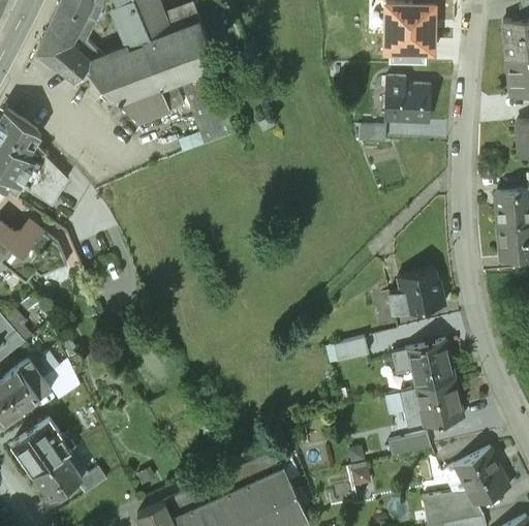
[(60,0),(36,53),(53,63),(76,82),(89,69),(91,66),(93,64),(72,45),(91,4),(89,0),(60,0)]
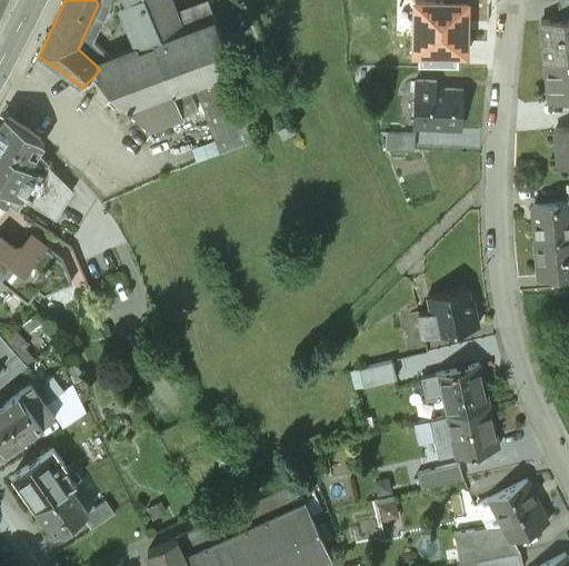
[(123,0),(127,5),(121,8),(138,46),(140,52),(162,45),(143,0),(123,0)]
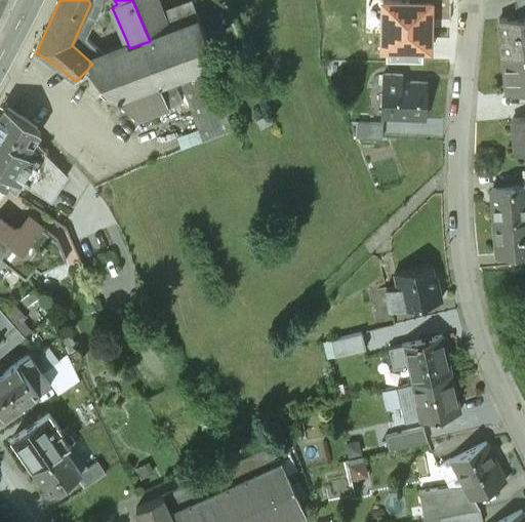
[(132,0),(150,41),(168,34),(154,0),(132,0)]
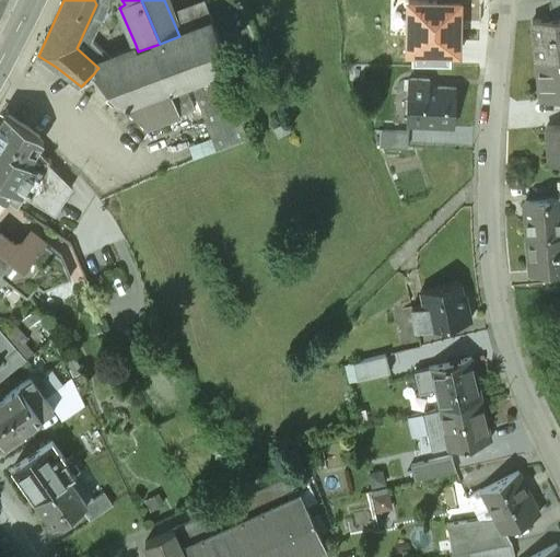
[(459,9),(435,8),(435,4),(407,4),(407,56),(411,56),(451,56),(458,57),(459,9)]
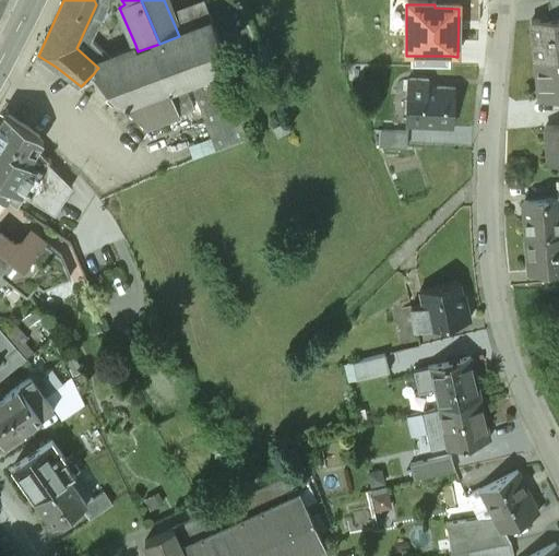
[(534,63),(558,60),(558,19),(552,21),(528,23),(534,63)]
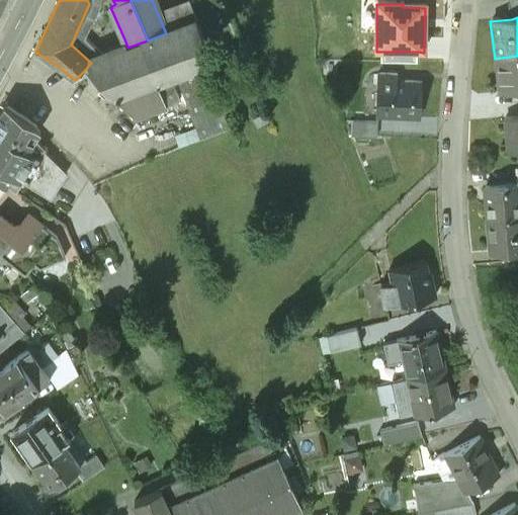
[(89,65),(87,68),(116,100),(170,80),(213,65),(196,21),(166,33),(148,40),(127,48),(125,41),(120,41),(111,47),(110,56),(89,65)]
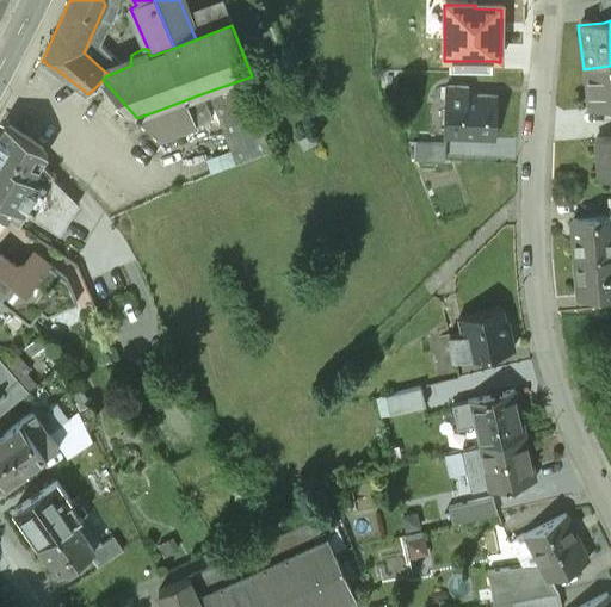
[(449,61),(449,75),(492,75),(492,61),(449,61)]
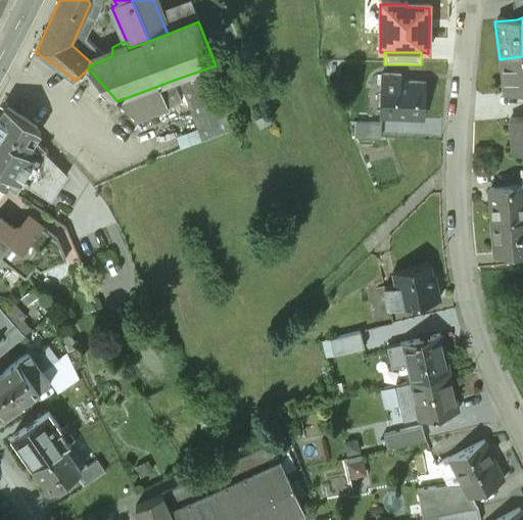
[(504,96),(522,93),(522,56),(500,59),(504,96)]
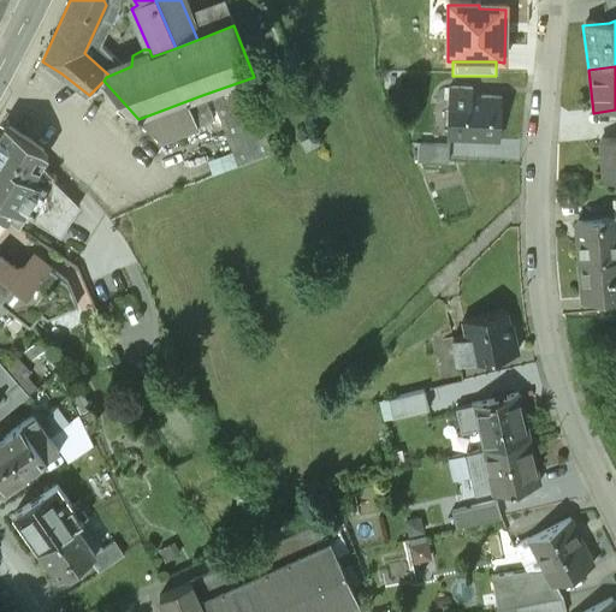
[(471,93),(449,91),(448,138),(497,142),(498,102),(469,101),(471,93)]
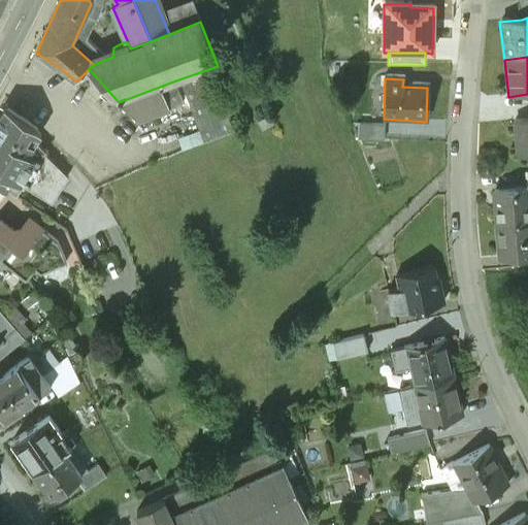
[(176,93),(173,81),(119,102),(138,124),(169,112),(164,98),(176,93)]
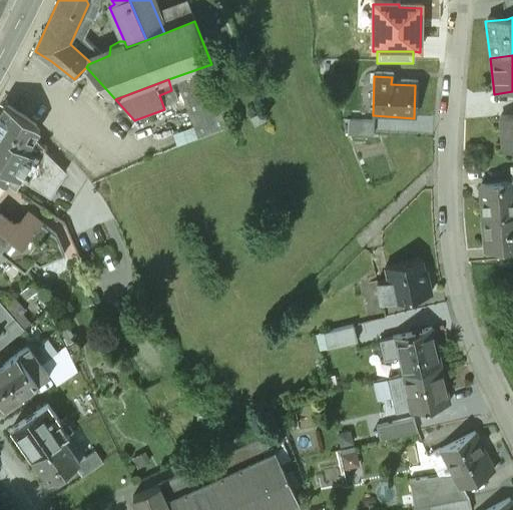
[(183,143),(222,129),(207,87),(184,96),(198,136),(183,142),(183,143)]
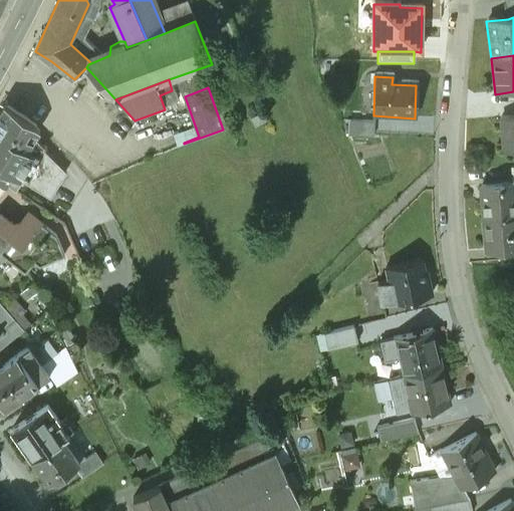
[(0,111),(0,182),(6,186),(18,194),(24,184),(50,199),(65,175),(52,167),(51,166),(52,161),(42,151),(37,152),(36,151),(36,150),(35,149),(34,149),(33,148),(32,148),(32,142),(40,132),(34,125),(4,105),(0,111)]
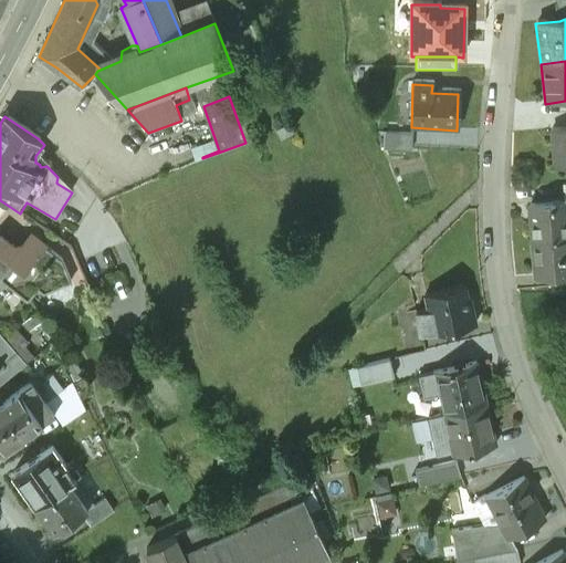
[(565,166),(565,129),(552,132),(555,167),(565,166)]
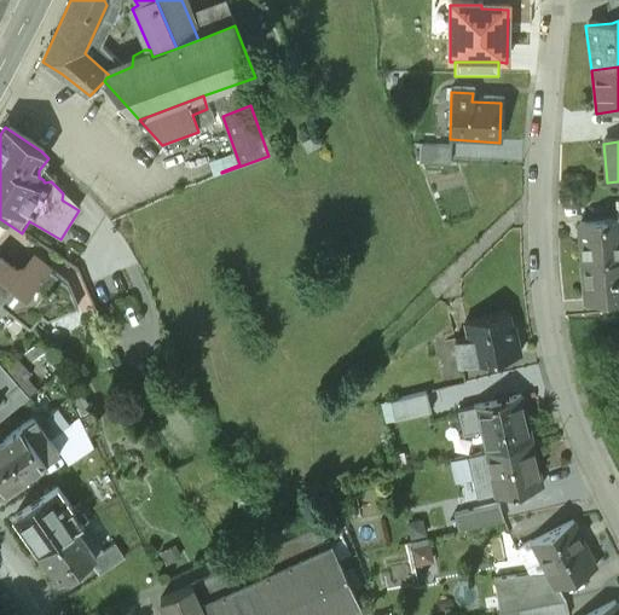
[(451,149),(421,148),(421,166),(450,166),(451,149)]
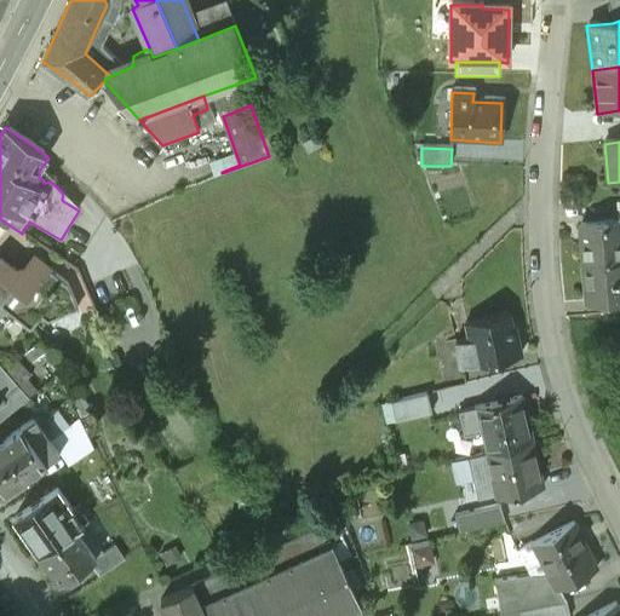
[(579,231),(581,268),(619,263),(619,218),(616,219),(618,228),(579,231)]
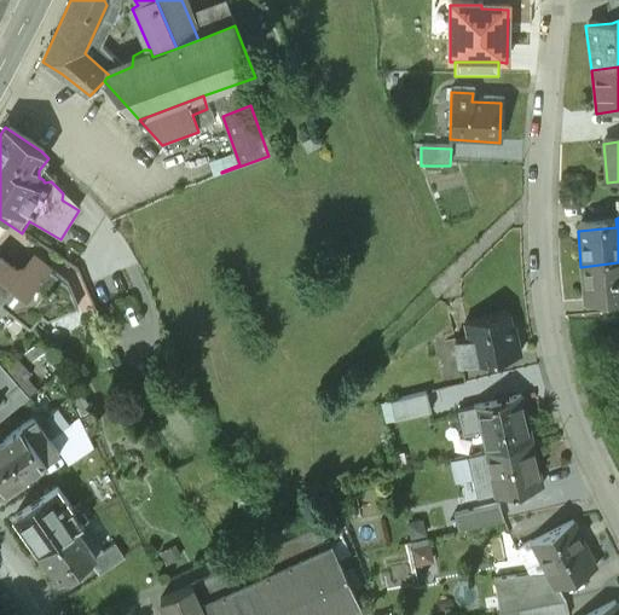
[(618,262),(580,267),(584,305),(618,302),(618,301),(618,262)]
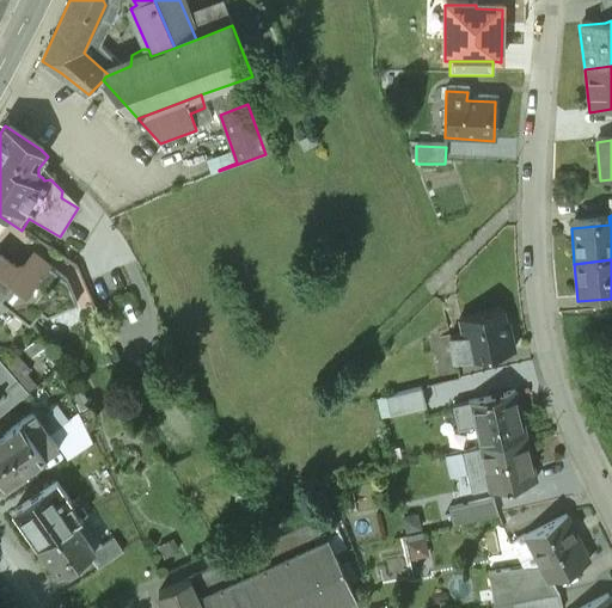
[(0,302),(10,311),(29,325),(38,313),(46,318),(77,307),(67,283),(42,263),(41,263),(40,263),(38,262),(37,262),(36,263),(35,263),(34,264),(32,264),(29,269),(18,271),(7,262),(6,262),(5,260),(4,260),(2,260),(1,260),(0,260),(0,302)]
